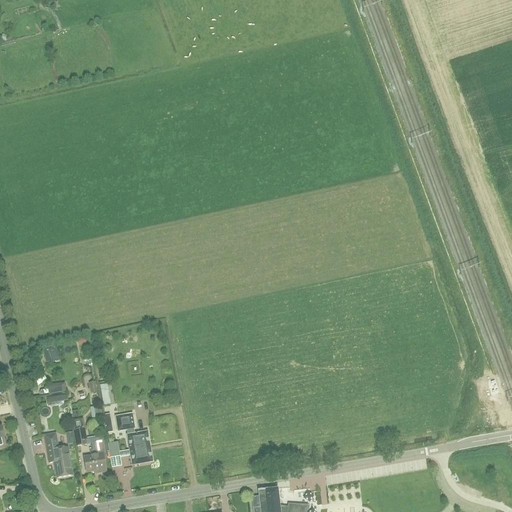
[(49,348),(43,349),(46,361),(51,360),(49,348)]
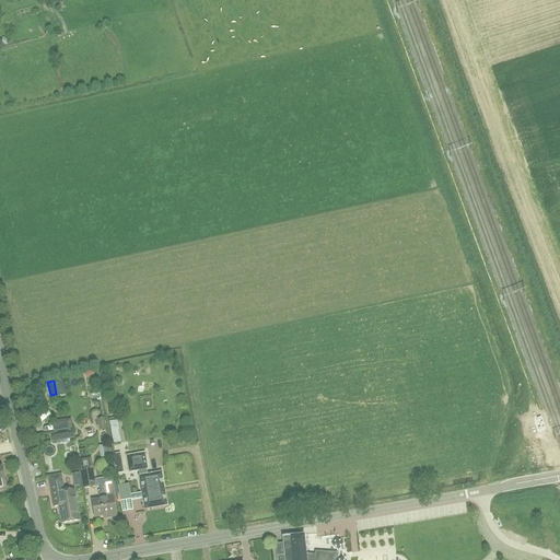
[(53,421),(55,433),(73,430),(72,418),(53,421)]
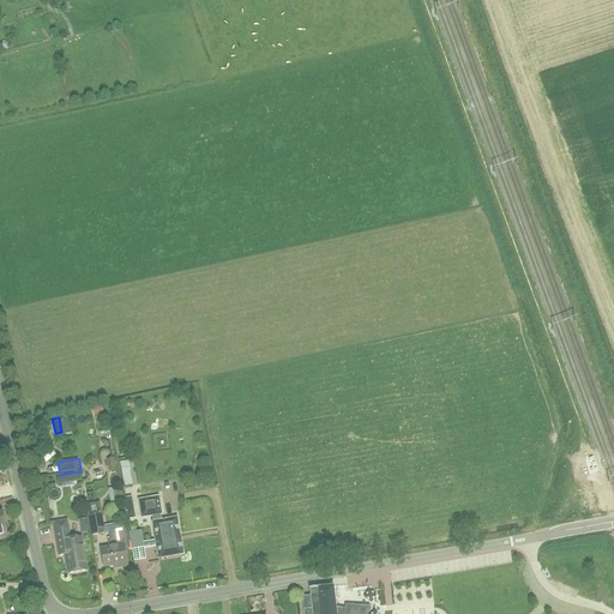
[(109,473),(118,471),(115,458),(107,459),(109,473)]
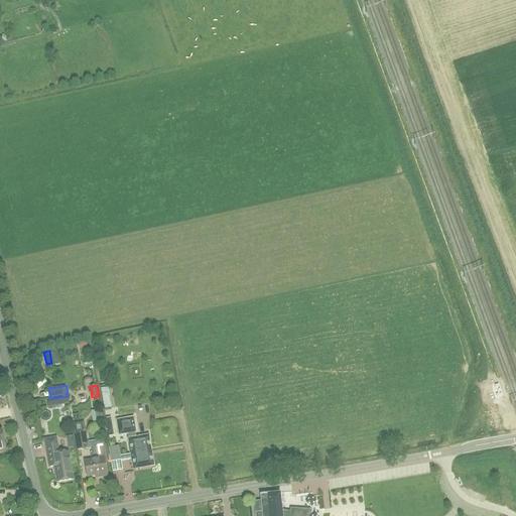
[(48,407),(66,404),(65,398),(47,401),(48,407)]
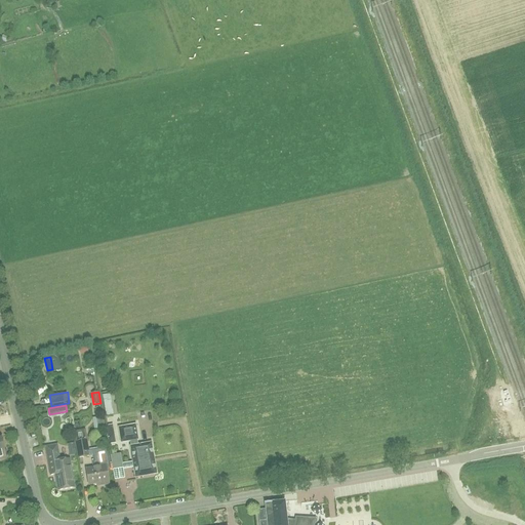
[(142,406),(143,414),(151,413),(150,405),(142,406)]
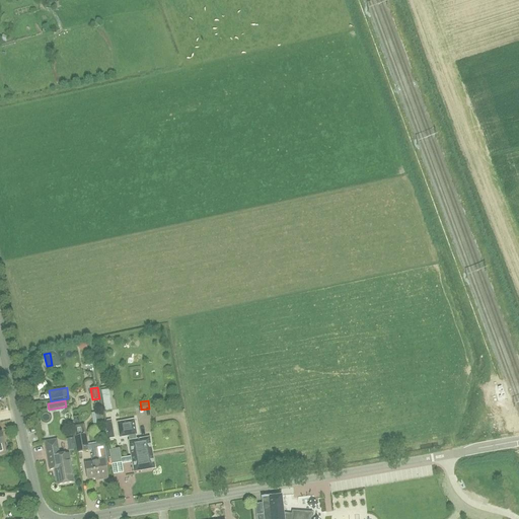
[(114,434),(112,421),(104,422),(106,436),(114,434)]
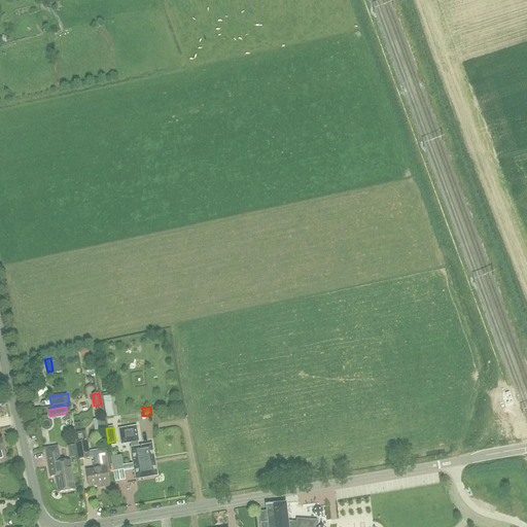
[(156,476),(151,446),(138,448),(137,442),(138,442),(135,427),(119,430),(121,445),(130,443),(131,449),(136,480),(156,476)]
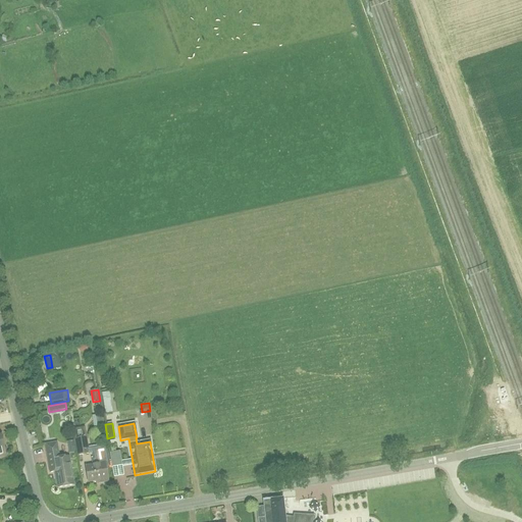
[(74,439),(77,456),(88,454),(86,437),(74,439)]
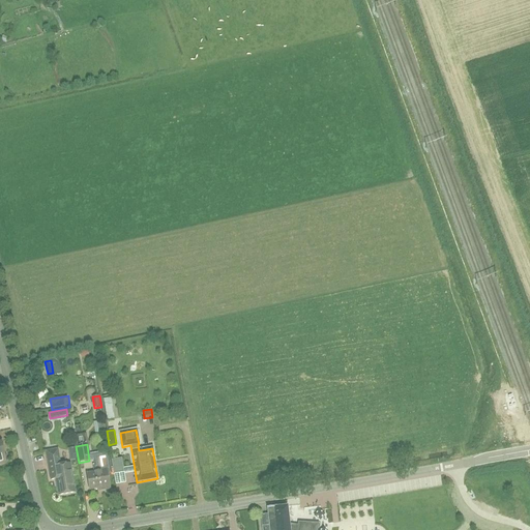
[(75,493),(69,464),(58,466),(55,449),(45,451),(50,480),(57,479),(58,486),(57,486),(58,496),(75,493)]
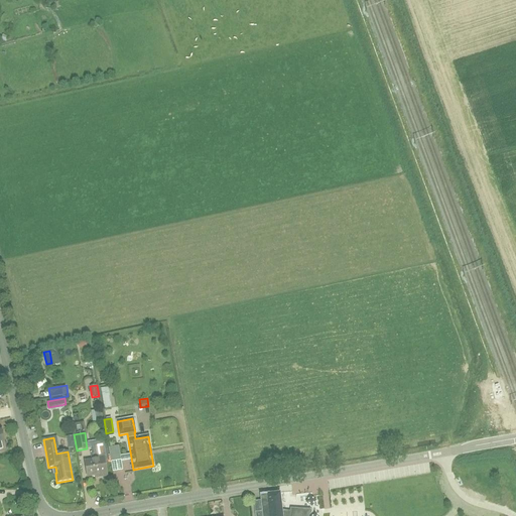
[(111,462),(120,461),(118,446),(108,448),(111,462)]
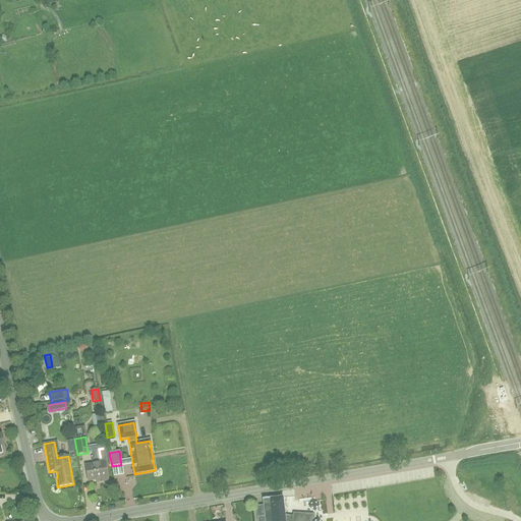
[(84,466),(88,482),(99,480),(99,482),(108,481),(104,460),(97,462),(98,464),(84,466)]
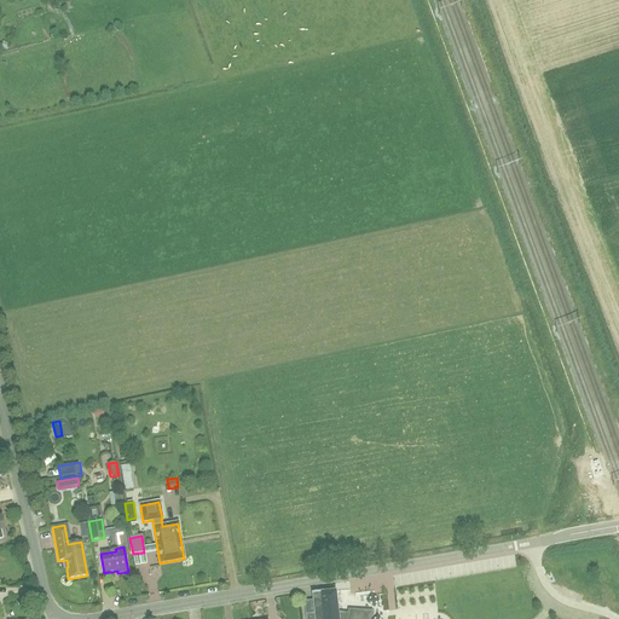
[(522,579),(525,589),(534,586),(532,578),(522,579)]
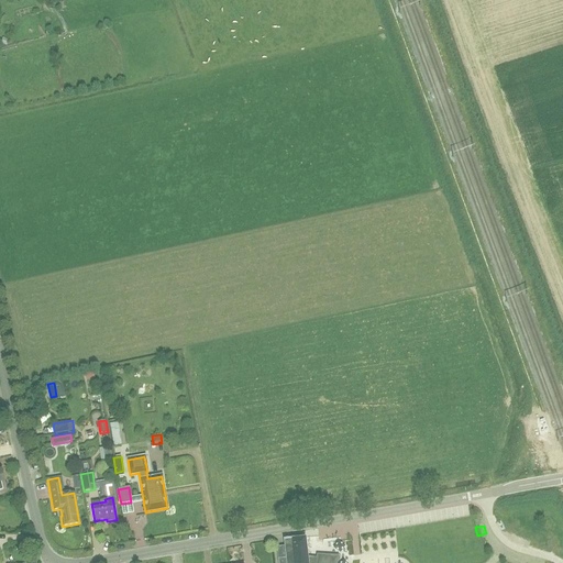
[(308,562),(305,538),(284,541),(284,547),(276,548),(277,562),(308,562)]
